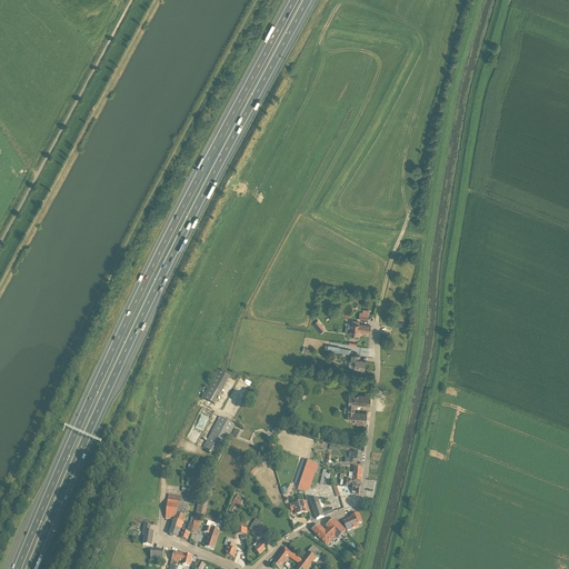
[(369,311),(363,311),(363,313),(360,313),(359,320),(368,321),(369,311)]
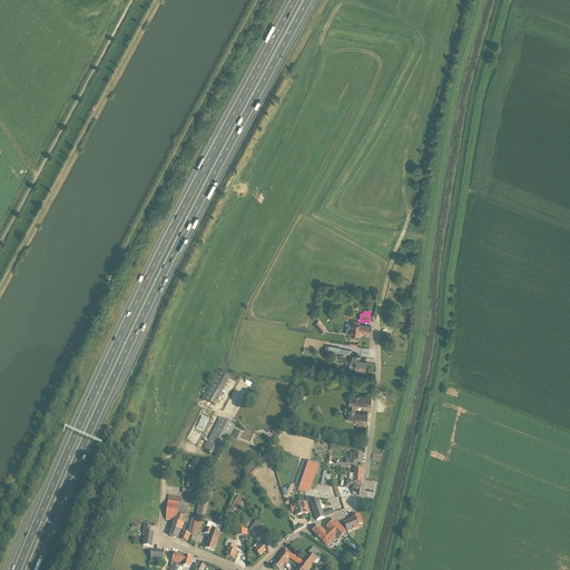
[(357,322),(352,322),(350,335),(360,336),(361,331),(371,333),(372,327),(357,325),(357,322)]
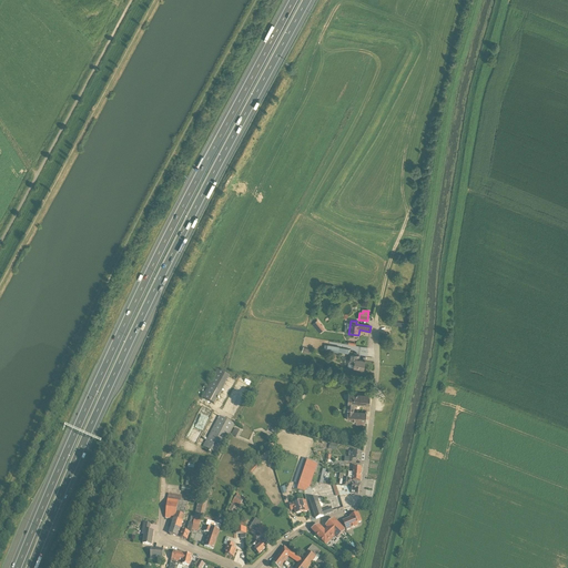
[(358,359),(359,356),(350,354),(348,363),(354,364),(354,367),(364,369),(365,361),(358,359)]
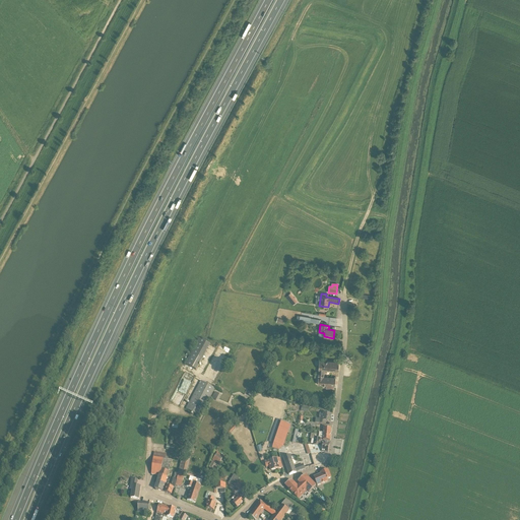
[(185,365),(196,370),(209,344),(199,339),(185,365)]
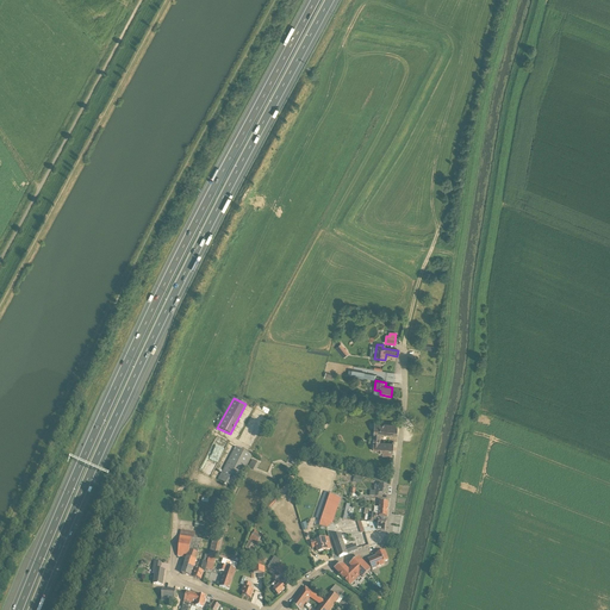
[(249,425),(262,429),(269,409),(259,405),(257,409),(260,409),(257,416),(254,414),(249,425)]
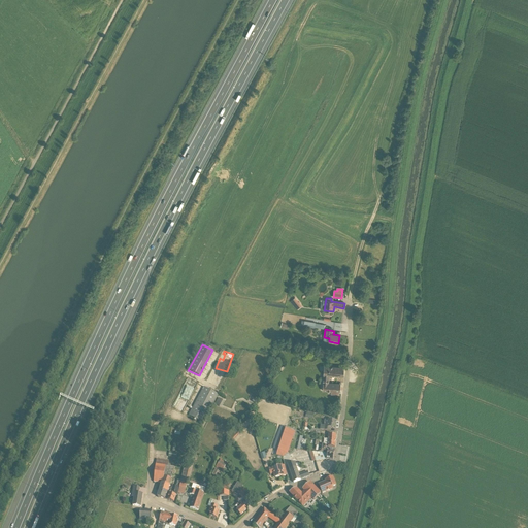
[(323,391),(339,392),(340,392),(340,384),(329,384),(329,375),(343,376),(344,367),(324,366),(324,375),(323,374),(323,384),(323,391)]
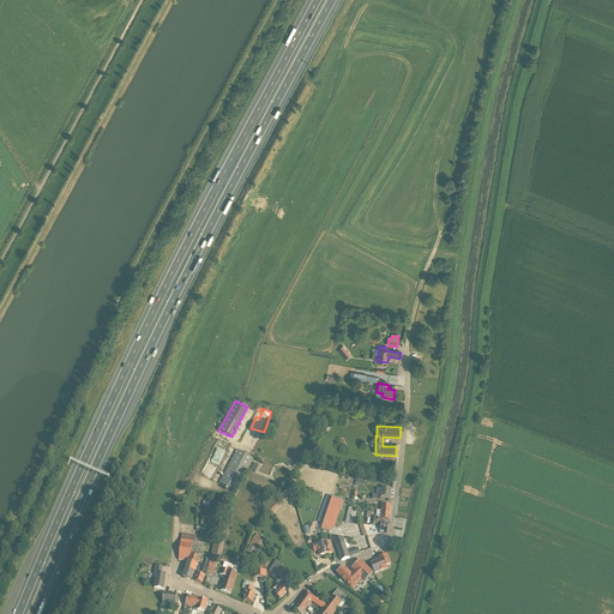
[(221,483),(236,492),(254,458),(238,450),(221,483)]
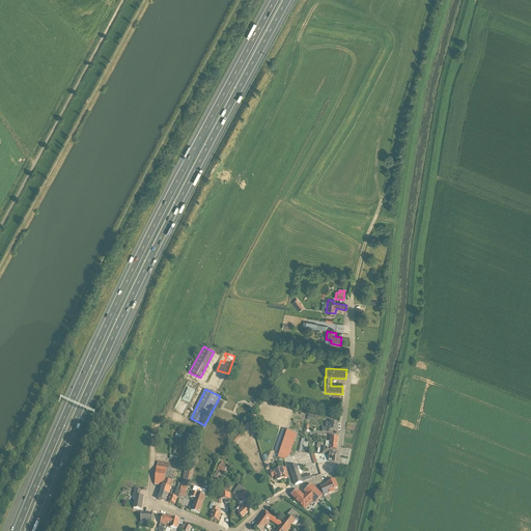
[(333,434),(334,430),(338,430),(339,424),(327,422),(326,428),(323,427),(322,431),(333,434)]
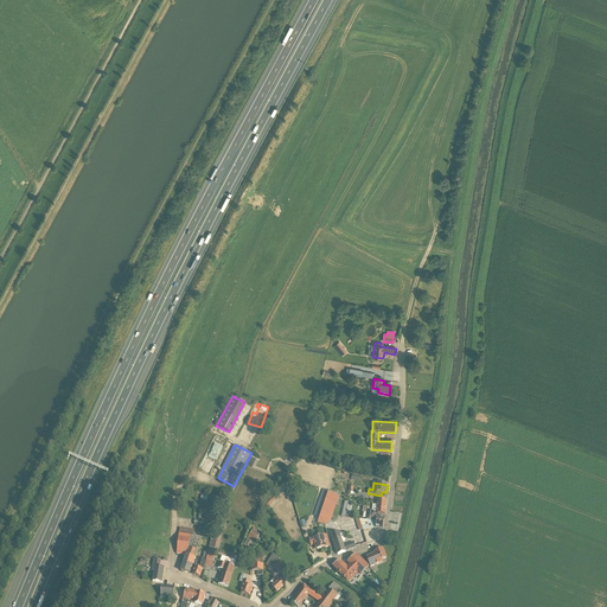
[(314,516),(320,517),(328,492),(328,491),(323,489),(314,516)]
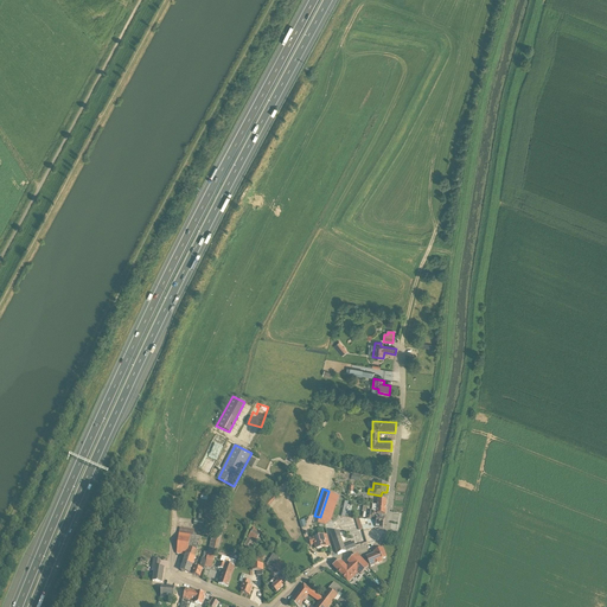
[(320,517),(318,523),(326,525),(331,519),(339,496),(328,492),(320,517)]
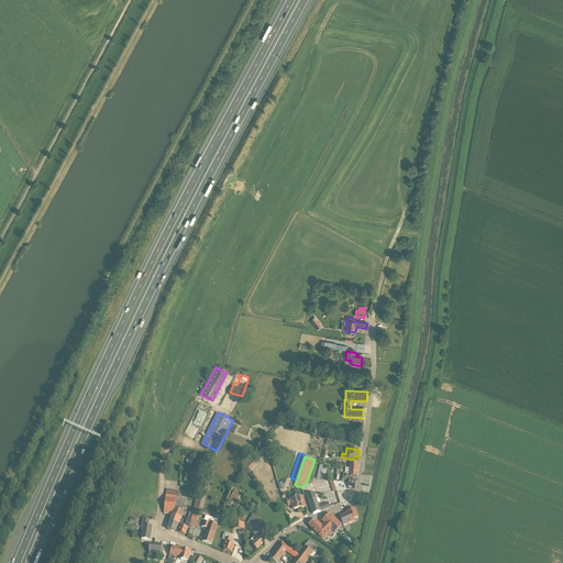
[(359,464),(351,463),(351,465),(349,465),(349,468),(351,468),(350,476),(357,477),(359,464)]
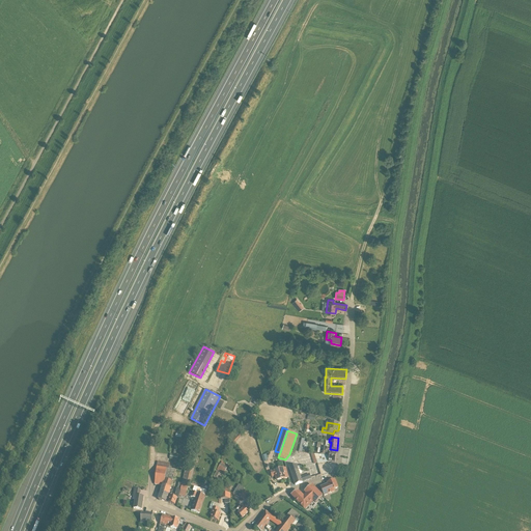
[(299,451),(303,452),(304,448),(306,449),(308,440),(302,439),(299,451)]
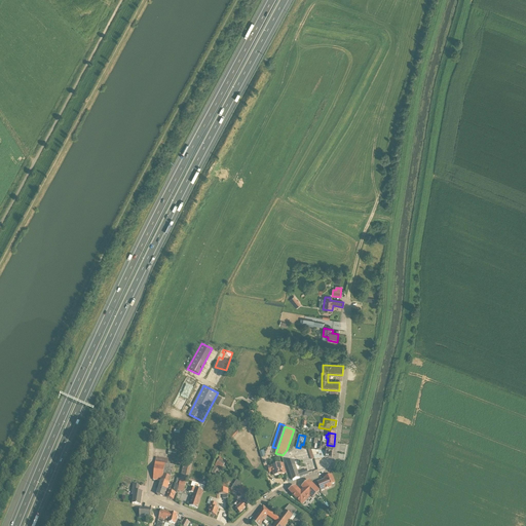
[(334,449),(325,447),(326,444),(320,443),(320,440),(314,439),(314,444),(315,444),(314,450),(327,452),(326,457),(332,458),(334,449)]
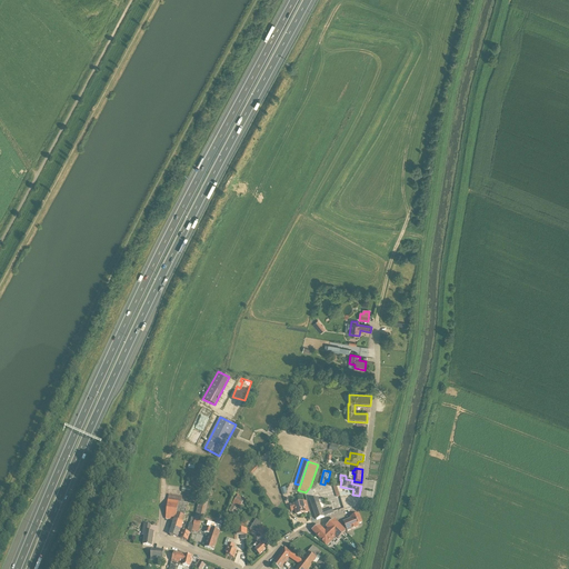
[(239,508),(246,499),(239,495),(232,503),(239,508)]
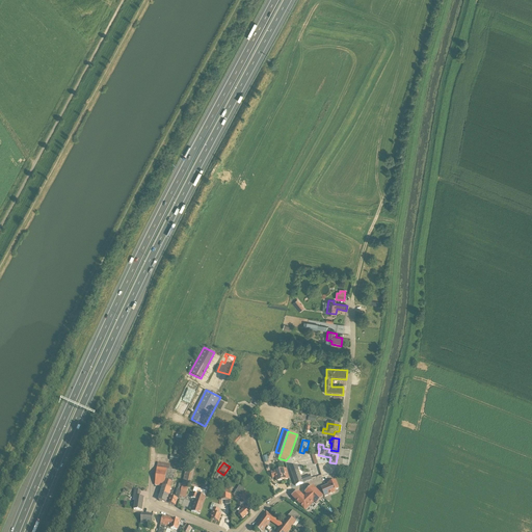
[(158,463),(158,469),(155,485),(163,486),(171,488),(174,483),(173,483),(177,471),(168,470),(169,464),(158,463)]
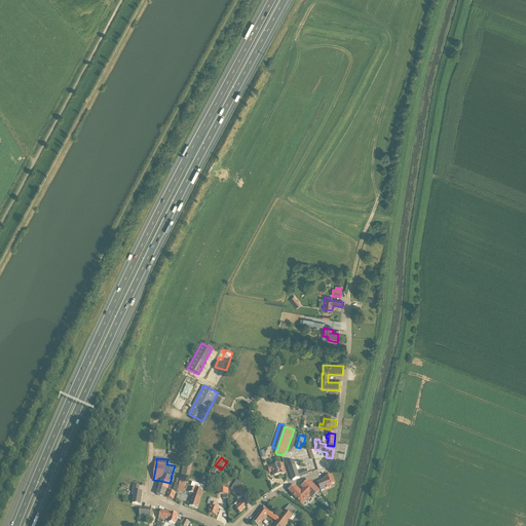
[(308,475),(306,471),(298,474),(295,465),(294,461),(292,461),(292,460),(287,462),(289,467),(293,481),(300,478),(299,478),(308,475)]
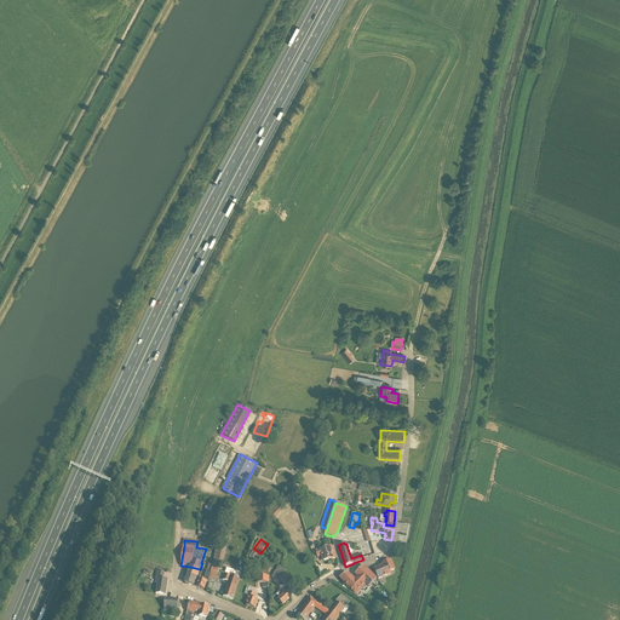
[(336,546),(334,546),(321,549),(316,550),(317,557),(322,556),(323,561),(338,558),(336,546)]
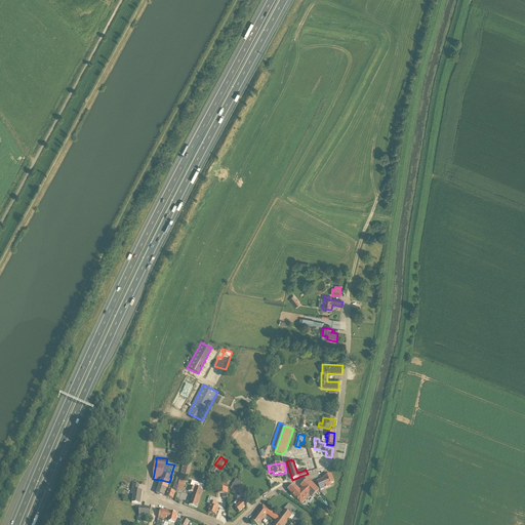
[(177,490),(178,490),(184,491),(187,481),(186,480),(189,466),(184,465),(180,479),(177,490)]
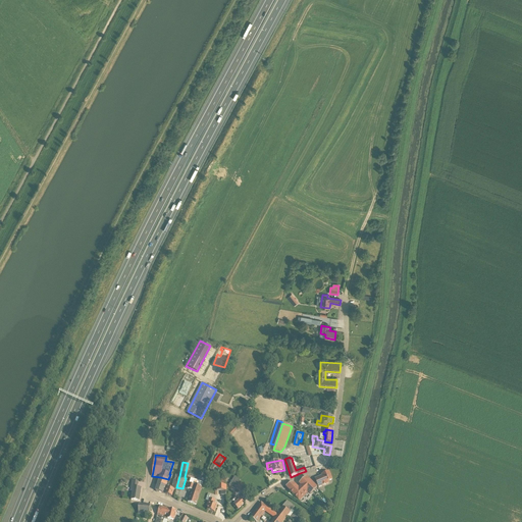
[(332,479),(328,472),(324,473),(325,475),(315,479),(318,487),(329,483),(328,481),(332,479)]
